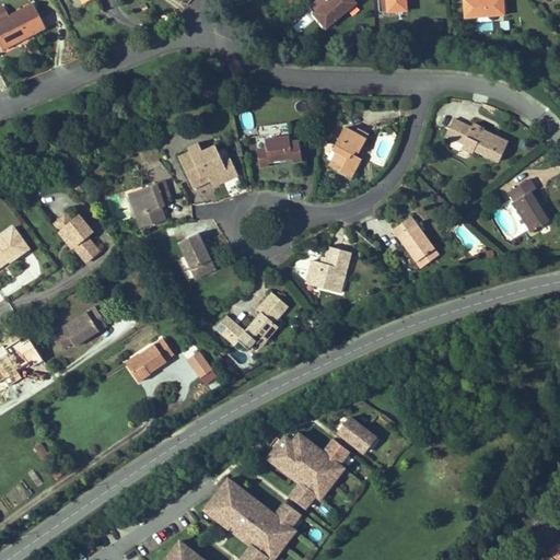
[(314,14),(318,11),(329,24),(356,3),(352,0),(329,0),(328,1),(327,0),(316,0),(308,7),(314,14)]
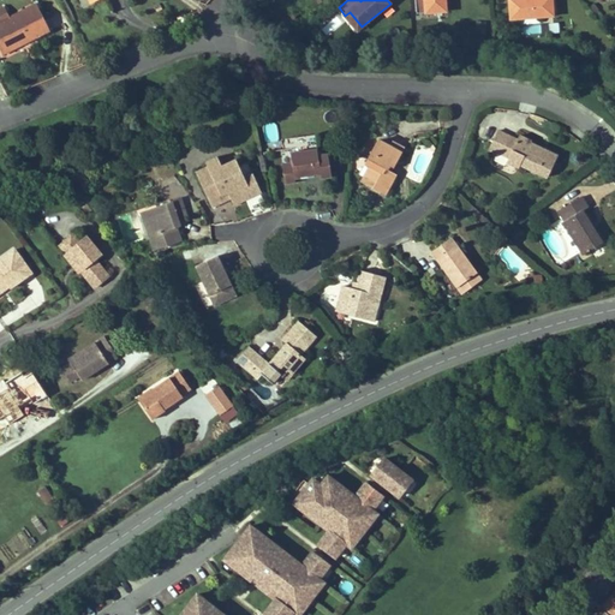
[(427,13),(427,7),(446,6),(445,0),(415,0),(417,13),(427,13)]
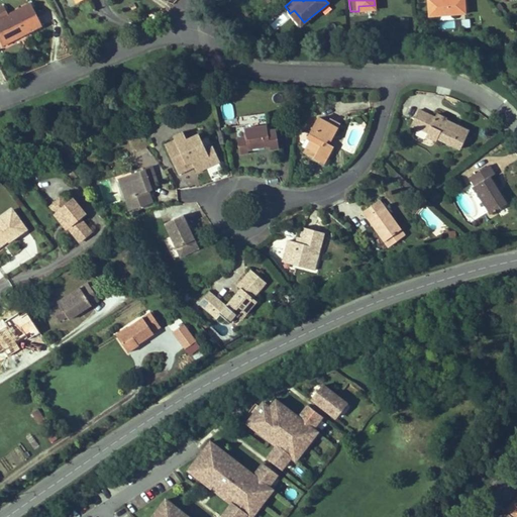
[(460,13),(458,0),(428,0),(430,16),(460,13)]
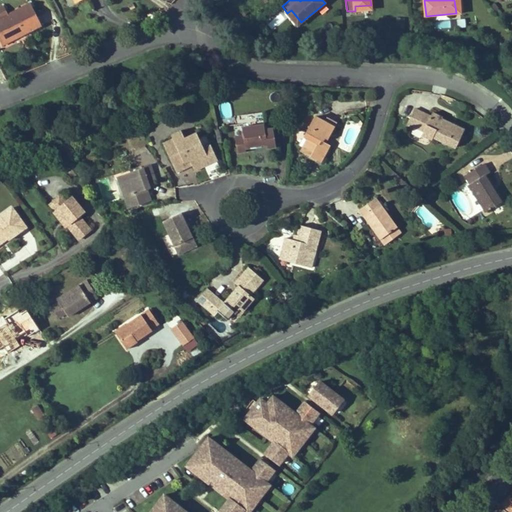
[(0,8),(0,39),(3,45),(21,35),(42,25),(31,4),(9,15),(4,6),(0,8)]
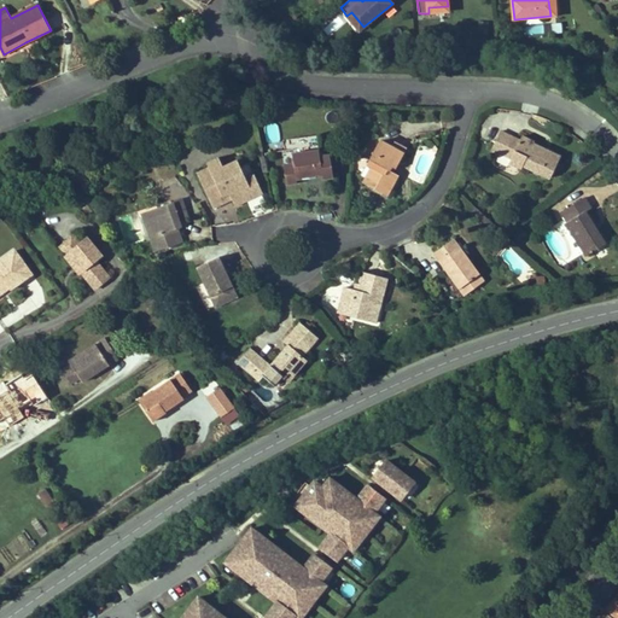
[(351,12),(347,16),(360,30),(363,27),(351,12)]
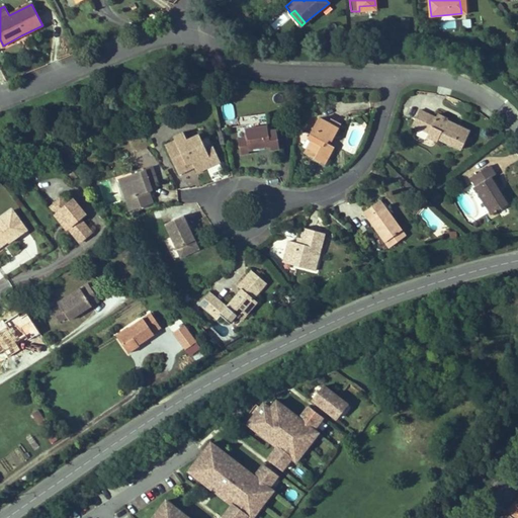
[(401,18),(401,28),(410,28),(410,18),(401,18)]
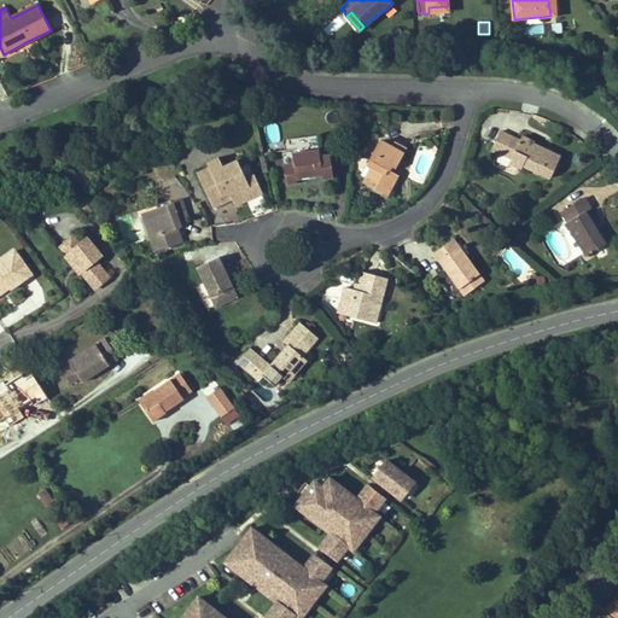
[(495,143),(493,149),(503,153),(507,144),(516,149),(512,158),(509,162),(522,168),(523,164),(551,178),(560,157),(534,144),(535,143),(523,136),(520,140),(501,130),(495,143)]
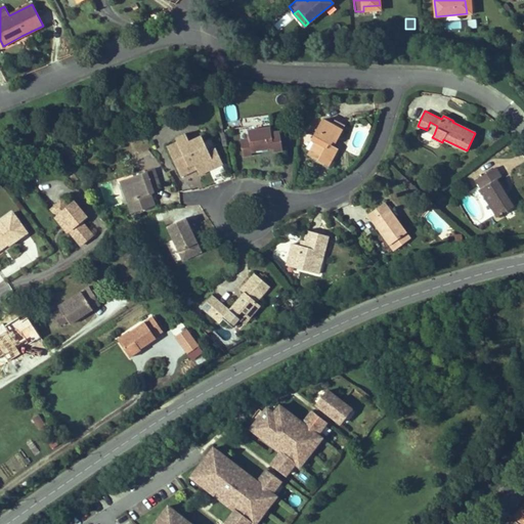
[(322,120),(312,138),(316,141),(308,156),(328,166),(332,158),(337,148),(334,146),(331,145),(333,141),(336,143),(344,127),(334,122),(332,125),(322,120)]
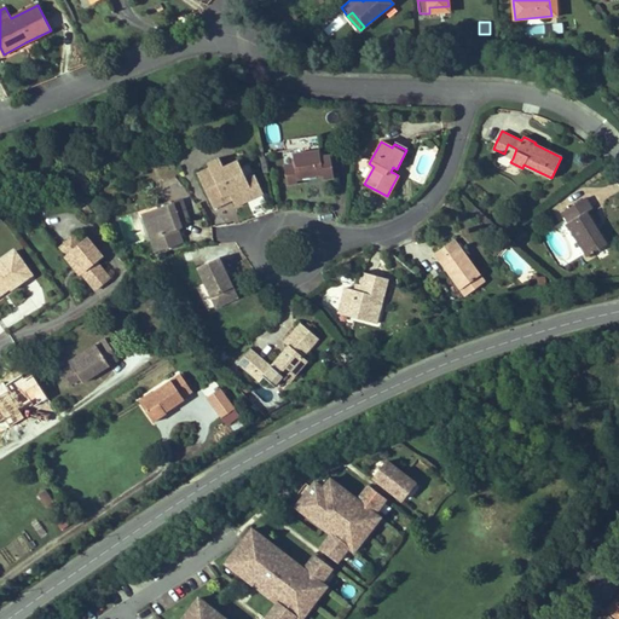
[(322,145),(295,148),(295,157),(296,163),(284,165),(285,179),(296,178),(296,175),(311,173),(322,173),(322,177),(334,175),(331,150),(322,151),(322,145)]
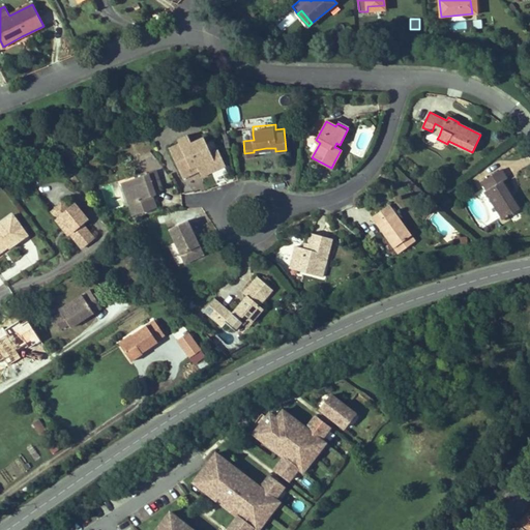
[(202,177),(226,167),(218,150),(211,154),(206,143),(204,137),(192,143),(189,139),(179,143),(170,147),(183,179),(194,174),(192,169),(198,167),(200,171),(202,177)]
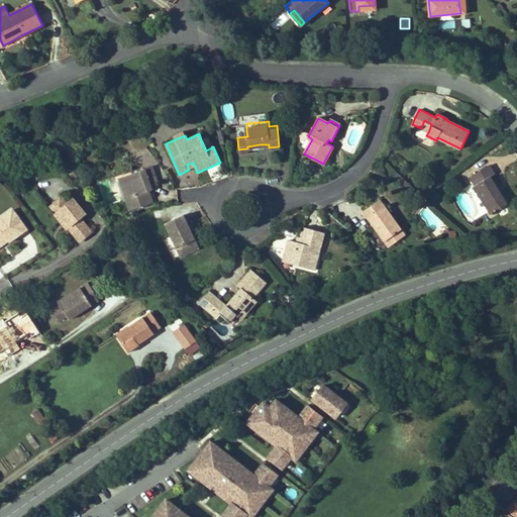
[(206,150),(213,146),(208,136),(201,139),(206,150)]
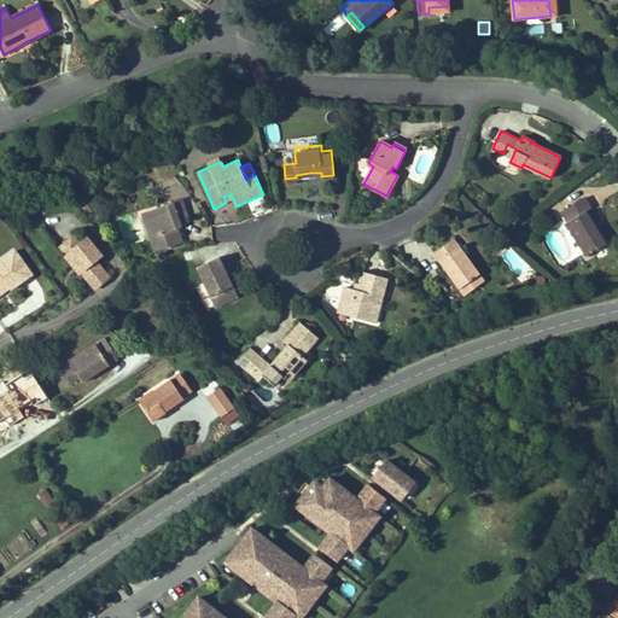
[(151,237),(155,251),(181,244),(178,229),(175,223),(179,222),(179,220),(187,217),(181,198),(173,202),(173,204),(149,211),(147,216),(155,237),(151,237)]
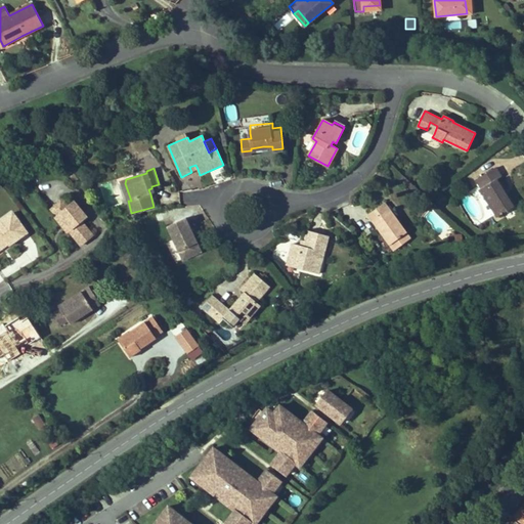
[(482,188),(481,189),(498,217),(513,207),(496,180),(500,177),(498,173),(495,168),(477,179),(482,188)]
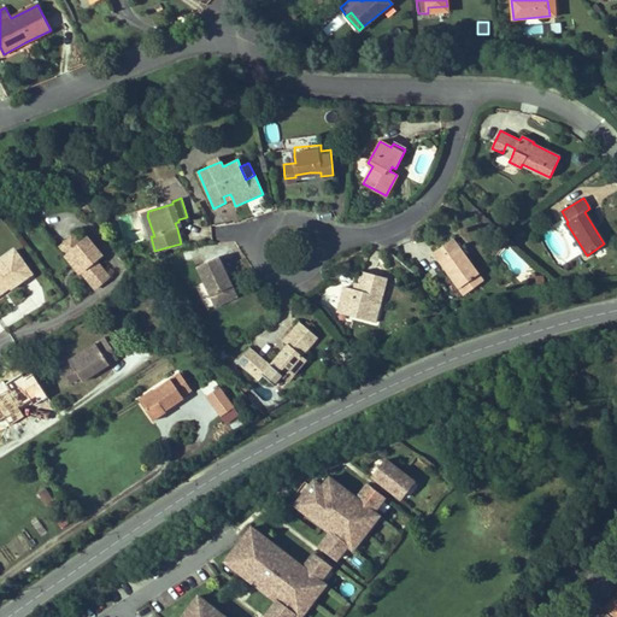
[(142,212),(151,236),(154,236),(147,216),(148,211),(142,212)]
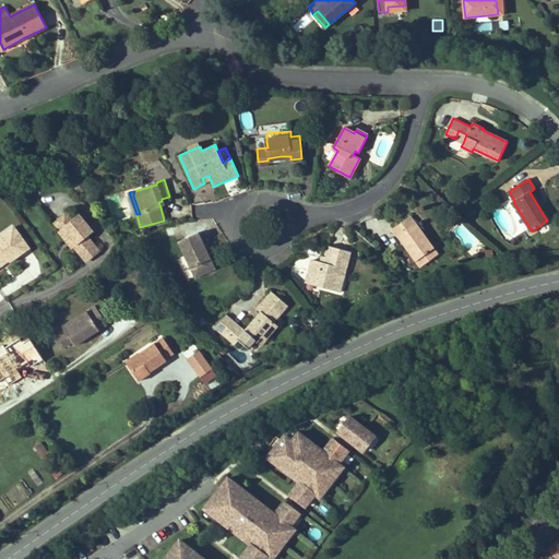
[(87,236),(93,232),(80,214),(73,219),(67,213),(55,223),(60,230),(58,232),(68,242),(71,239),(75,245),(73,247),(81,256),(95,245),(87,236)]
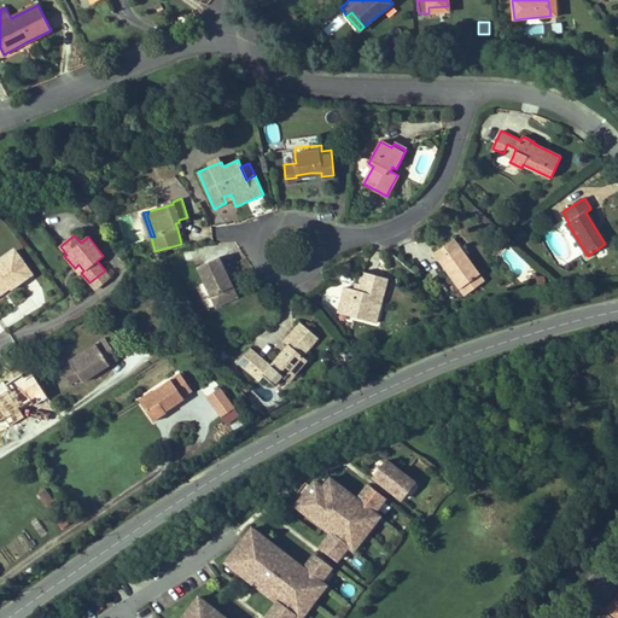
[(433,254),(460,289),(479,274),(454,239),(445,245),(433,254)]
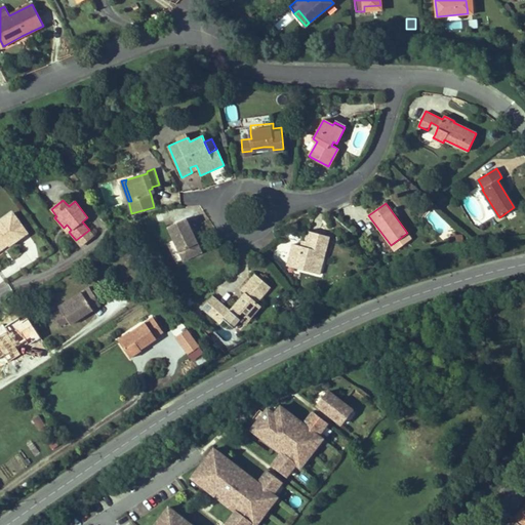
[(0,247),(7,243),(9,246),(28,233),(13,212),(0,221),(0,247)]
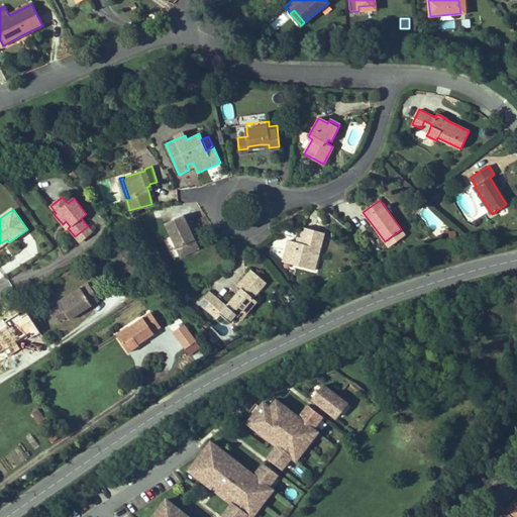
[(184,215),(165,223),(181,257),(199,249),(191,230),(184,215)]
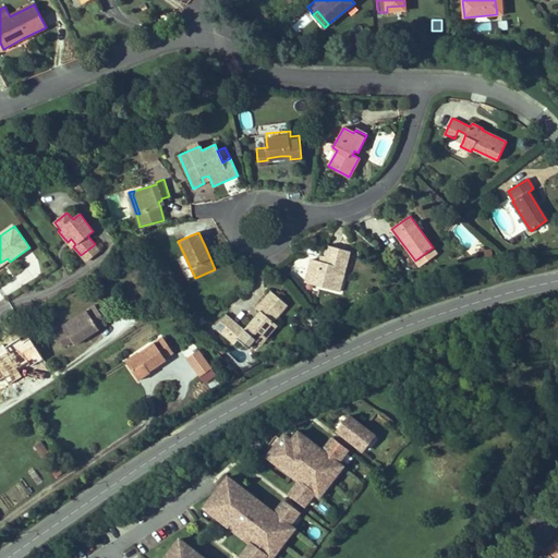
[(86,262),(99,250),(95,244),(81,255),(86,262)]
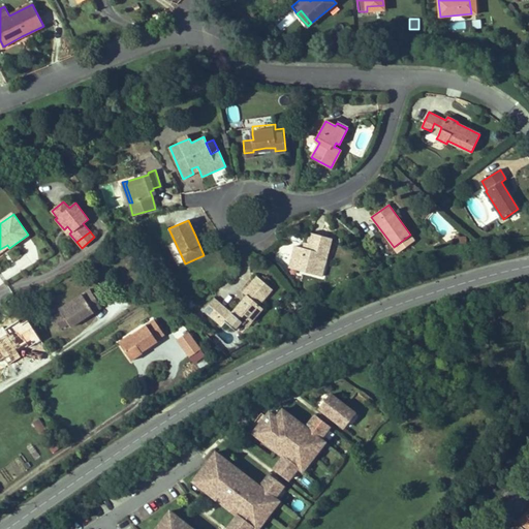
[(316,267),(323,268),(332,238),(312,234),(308,249),(296,246),(291,260),(300,262),(298,270),(314,274),(316,267)]
